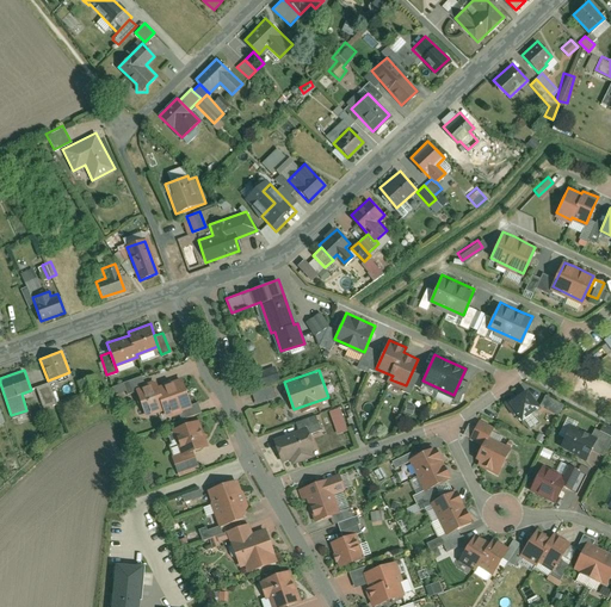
[(118,391),(150,382),(148,373),(116,383),(118,391)]
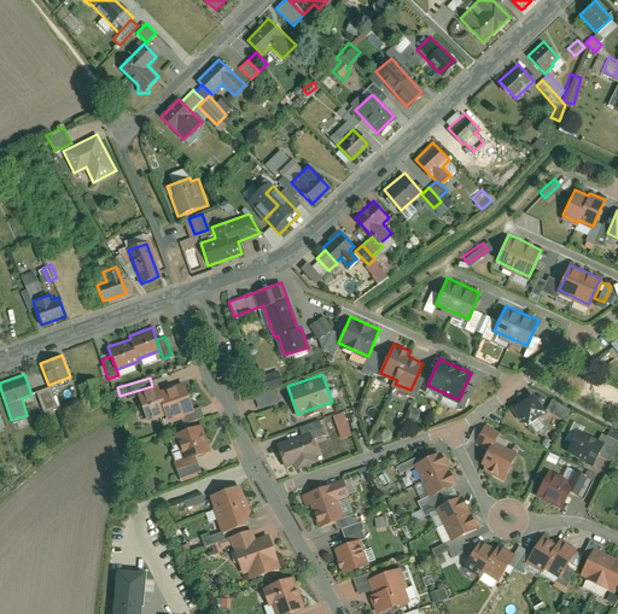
[(168,414),(169,419),(193,410),(184,381),(159,389),(158,385),(138,392),(147,421),(168,414)]
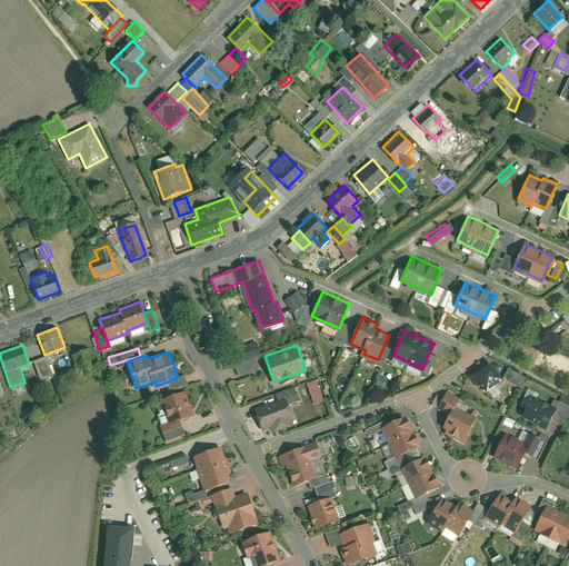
[(52,375),(45,355),(32,359),(40,379),(52,375)]
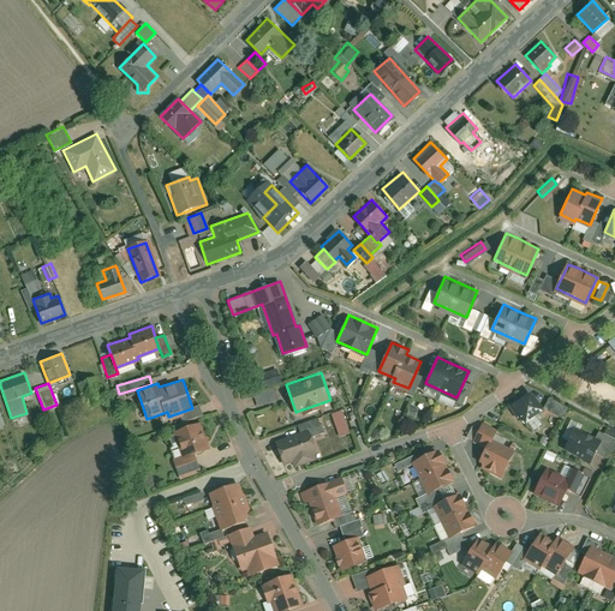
[(530,389),(513,401),(526,419),(543,407),(530,389)]
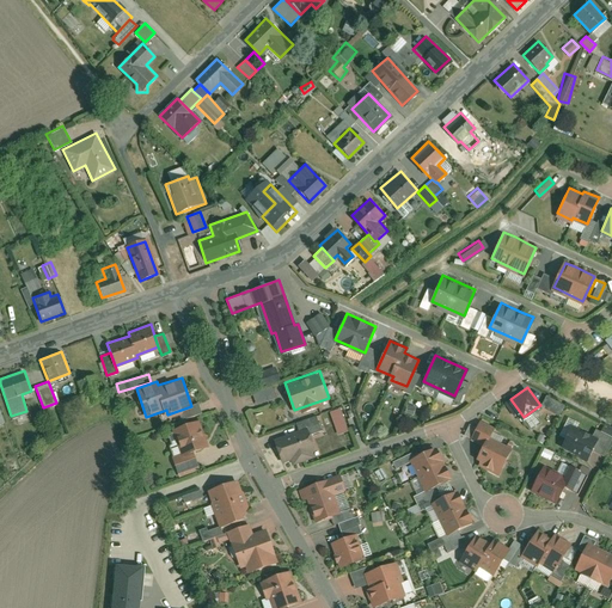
[(341,433),(352,428),(343,405),(332,410),(341,433)]
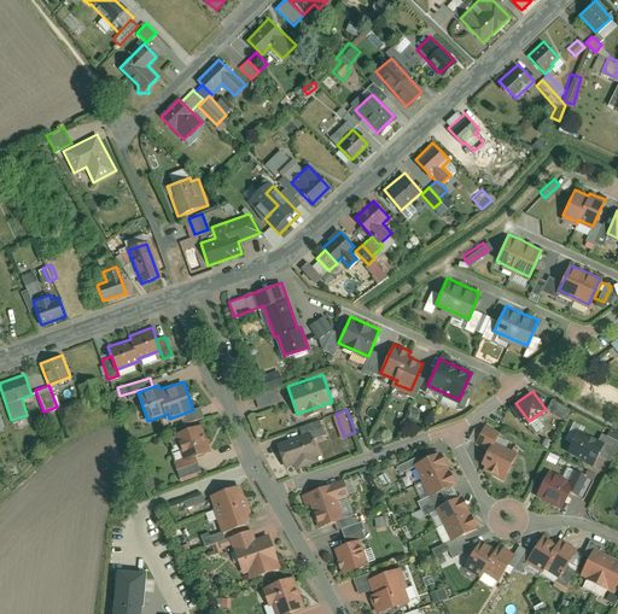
[(197,455),(211,449),(203,424),(174,432),(184,458),(197,455)]
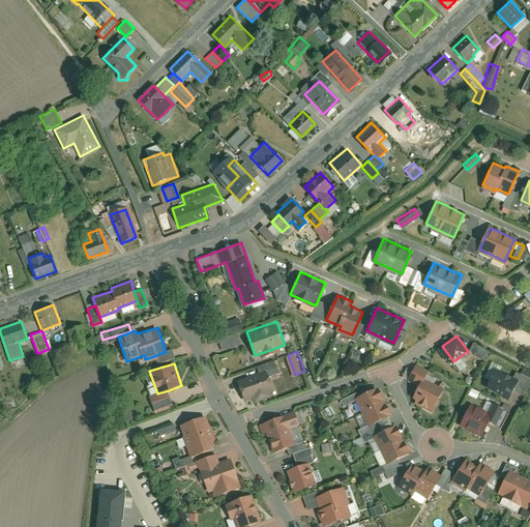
[(497,367),(487,385),(508,397),(518,377),(497,367)]
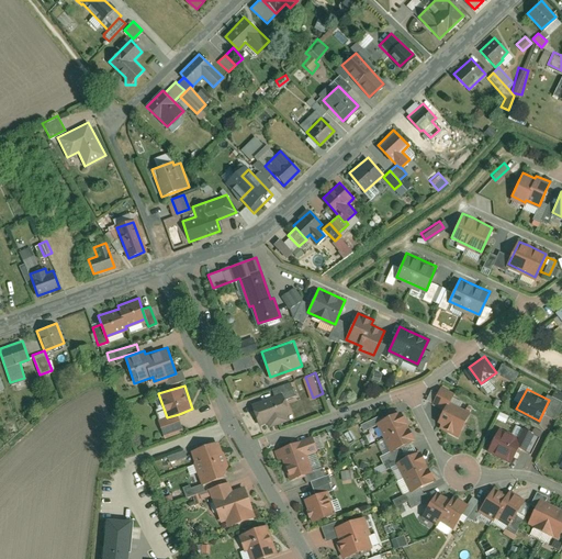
[(290,412),(282,390),(251,402),(259,423),(266,421),(268,425),(289,417),(287,413),(290,412)]
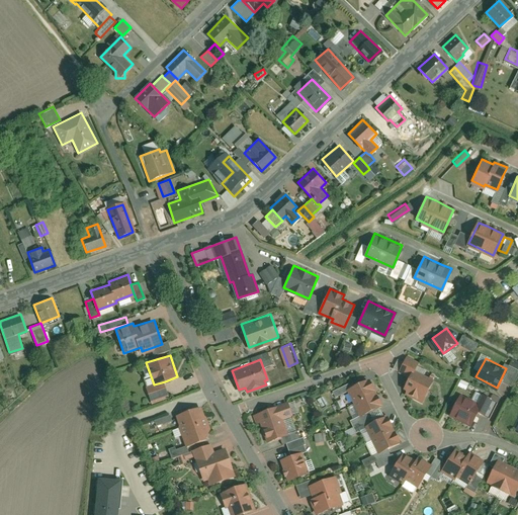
[(403,390),(423,400),(433,378),(413,369),(403,390)]
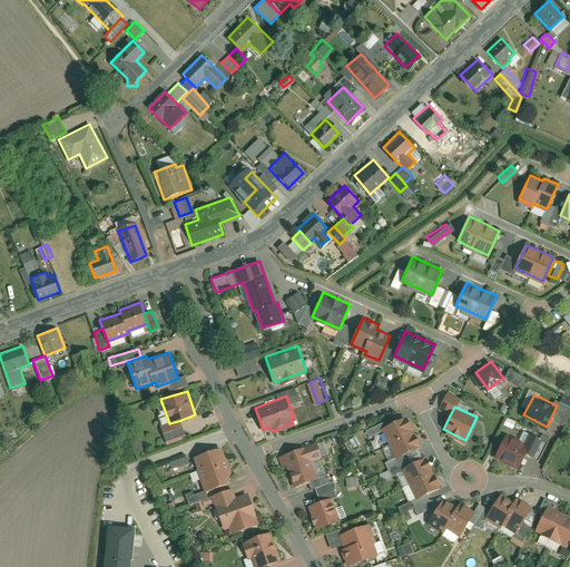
[(406,416),(383,427),(396,456),(420,443),(415,434),(411,424),(406,416)]
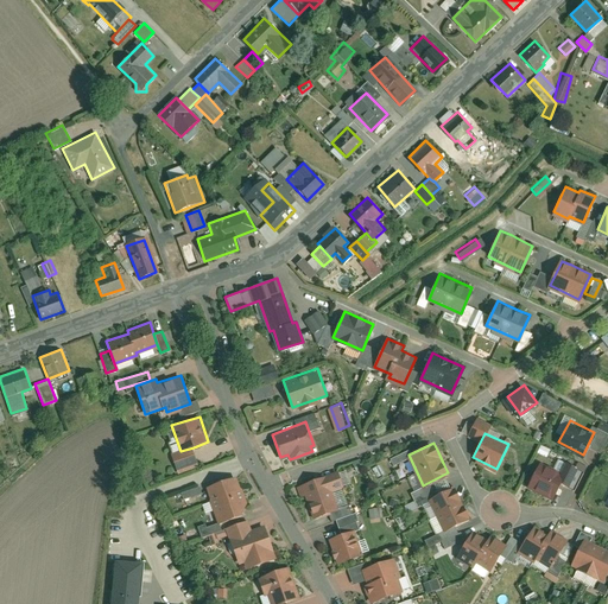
[(177,471),(198,464),(194,447),(181,451),(171,455),(177,471)]
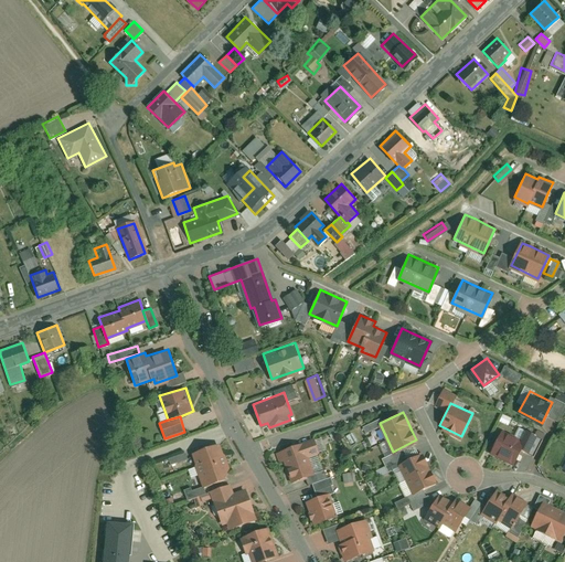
[(502,430),(491,451),(513,462),(524,441),(502,430)]
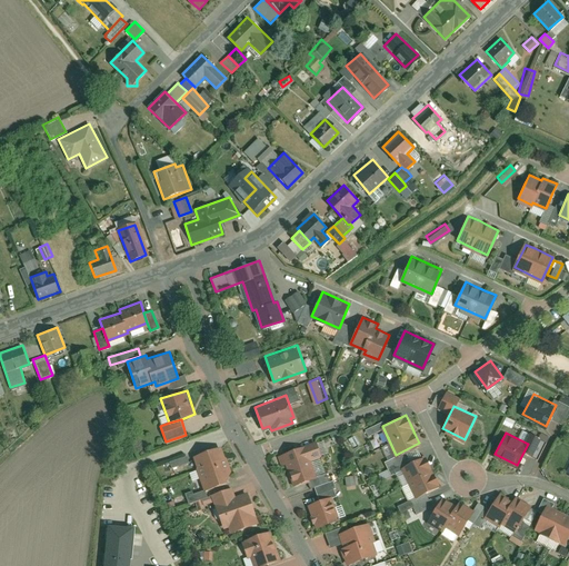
[(289,473),(293,484),(317,476),(310,457),(320,454),(316,440),(299,446),(282,453),(289,473)]
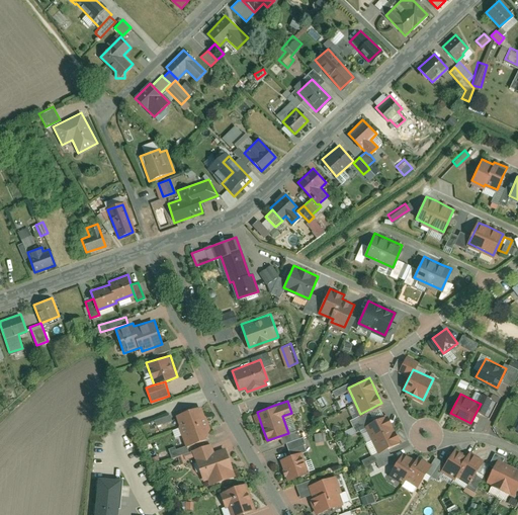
[(189,410),(176,414),(187,443),(205,437),(207,433),(209,428),(201,406),(189,410)]
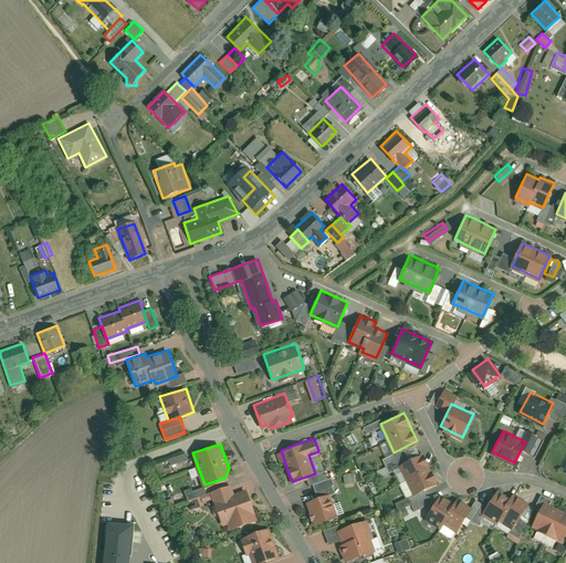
[(423,452),(400,464),(413,492),(437,480),(432,471),(429,462),(423,452)]
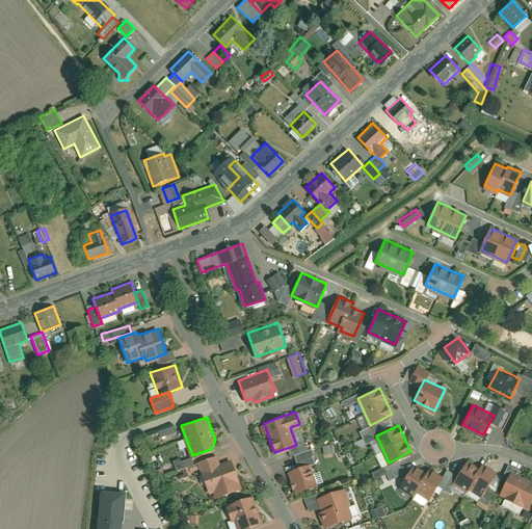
[(216,455),(195,461),(207,493),(212,491),(214,497),(240,487),(230,458),(218,461),(216,455)]
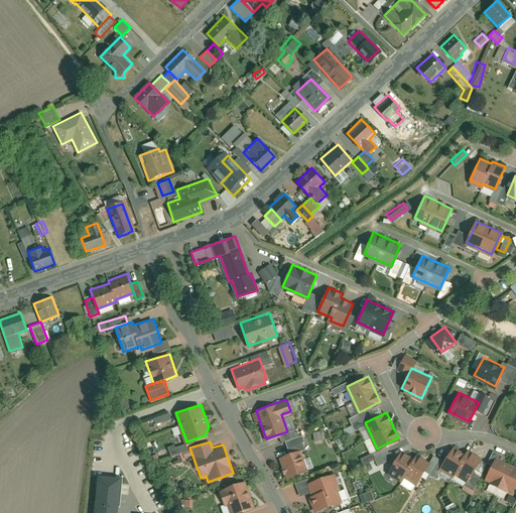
[(475,454),(469,451),(467,455),(460,450),(454,445),(439,467),(453,476),(456,470),(468,478),(481,458),(475,454)]
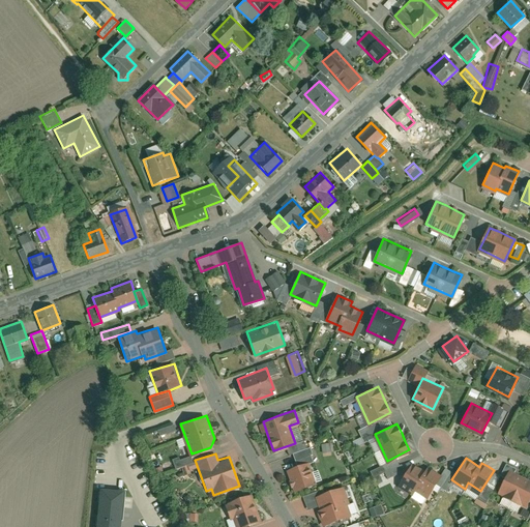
[(310,462),(287,470),(295,491),(317,482),(310,462)]
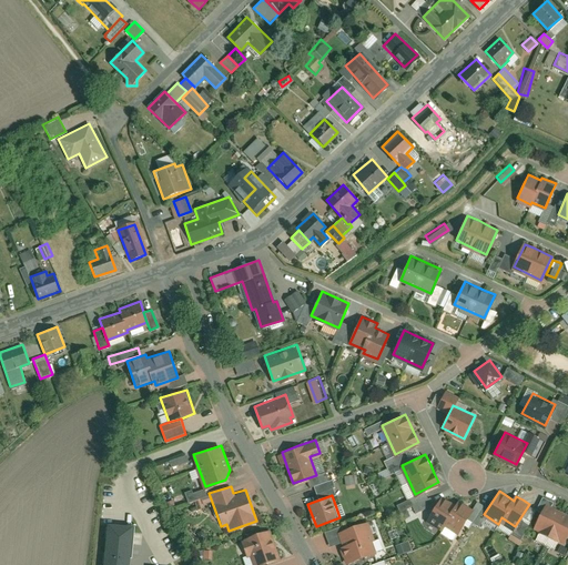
[(466,504),(459,500),(456,504),(449,500),(442,495),(427,518),(442,527),(445,522),(458,531),(473,508),(466,504)]
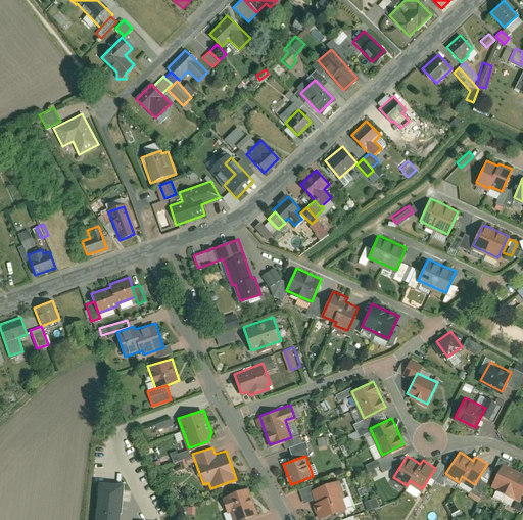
[(504,463),(492,485),(520,498),(522,489),(522,471),(513,467),(504,463)]
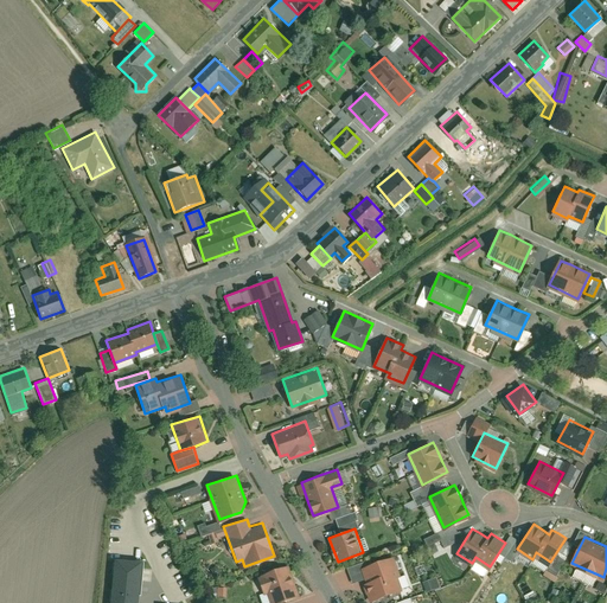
[(365,583),(371,600),(402,589),(397,573),(400,572),(394,556),(362,566),(366,583),(365,583)]
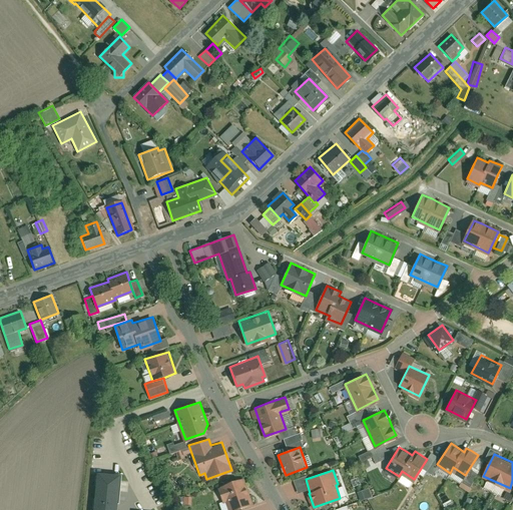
[(120,509),(123,475),(95,472),(91,509),(120,509)]
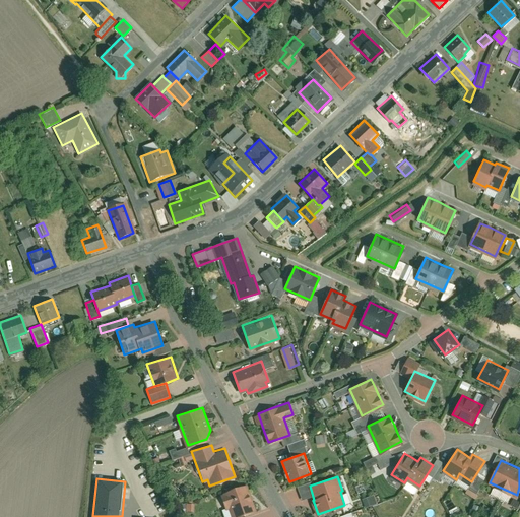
[(246,485),(222,493),(231,516),(232,516),(255,509),(246,485)]
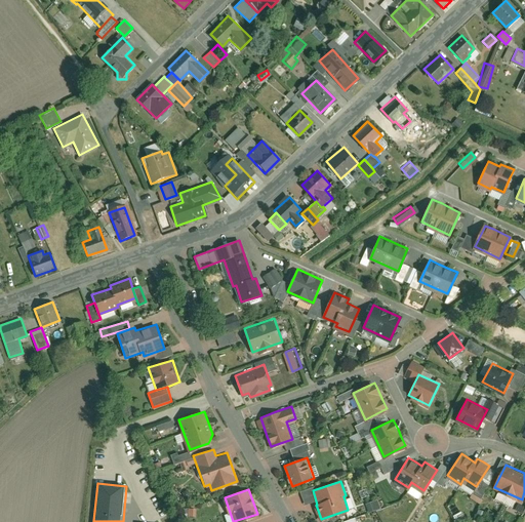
[(379,498),(368,503),(371,511),(382,507),(379,498)]
